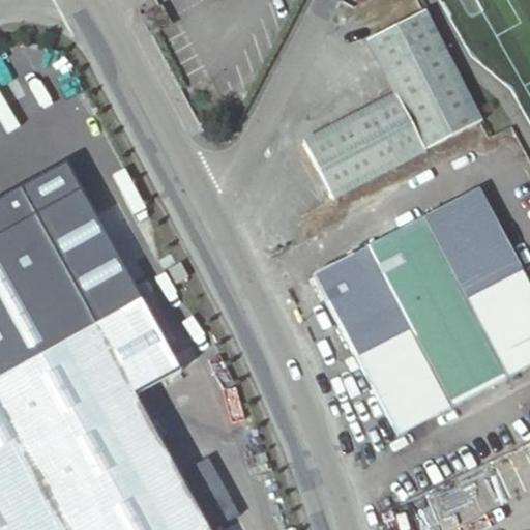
[(321,170),(335,198),(484,122),(427,10),(387,30),(384,32),(367,40),(393,88),(395,93),(320,131),(316,134),(305,139),(321,170)]
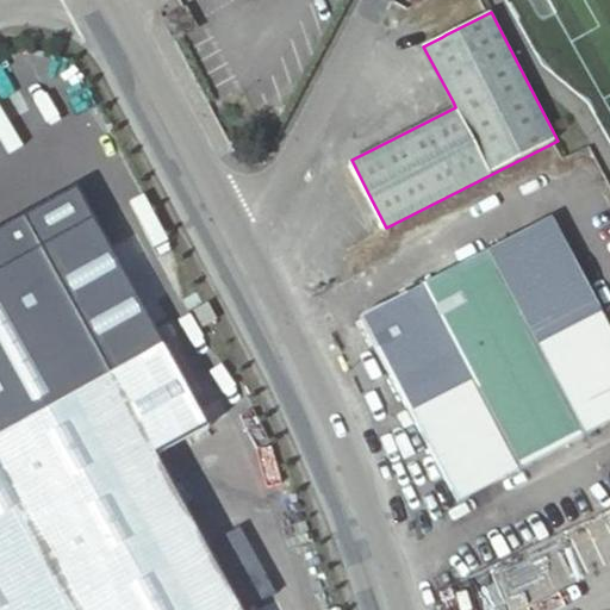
[(0,609),(231,609),(203,556),(153,467),(205,439),(162,361),(168,350),(74,181),(0,221),(0,609)]
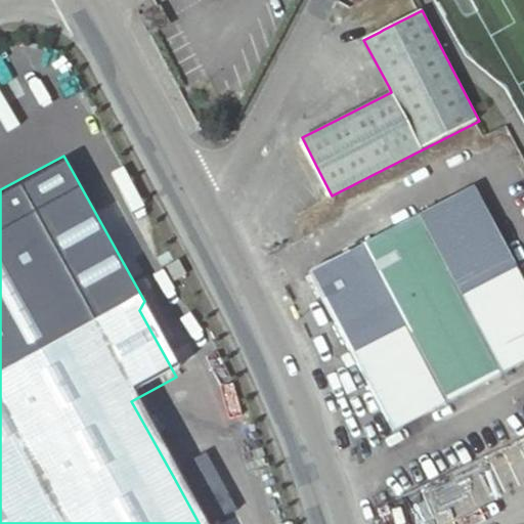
[(395,430),(523,361),(523,279),(474,185),(311,271),(395,430)]
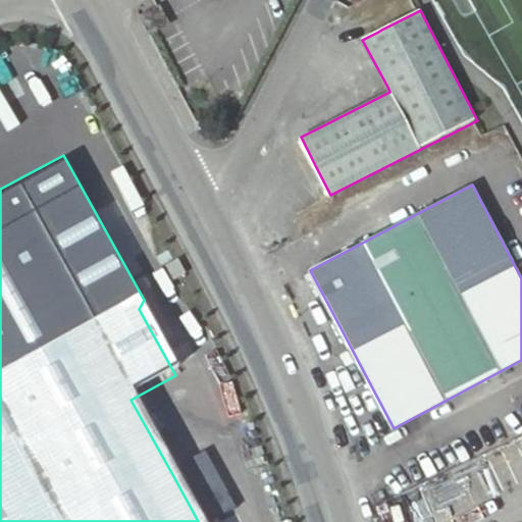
[(349,365),(356,361),(350,351),(343,354),(349,365)]
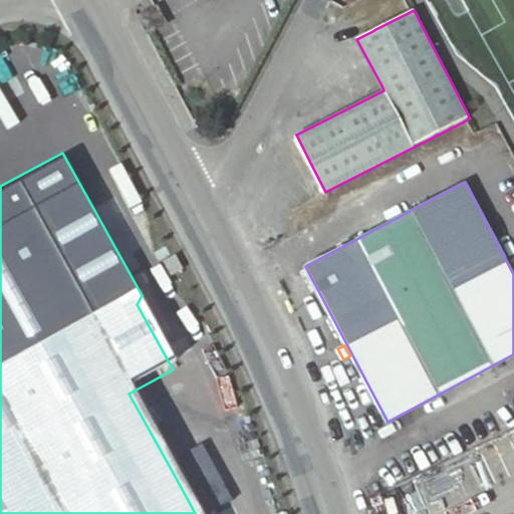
[(199,453),(171,469),(195,513),(220,513),(230,509),(199,453)]
